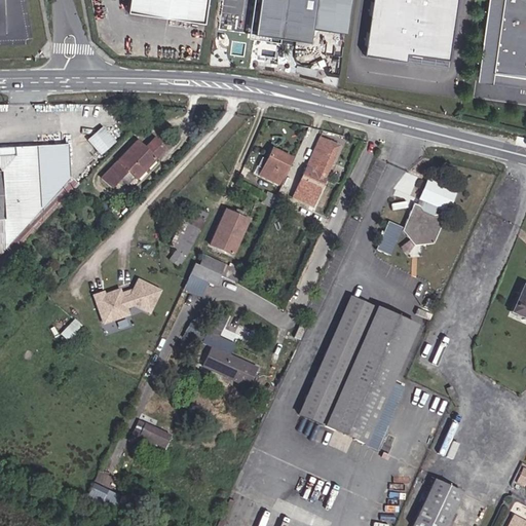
[(201,22),(204,0),(126,0),(125,10),(201,22)]
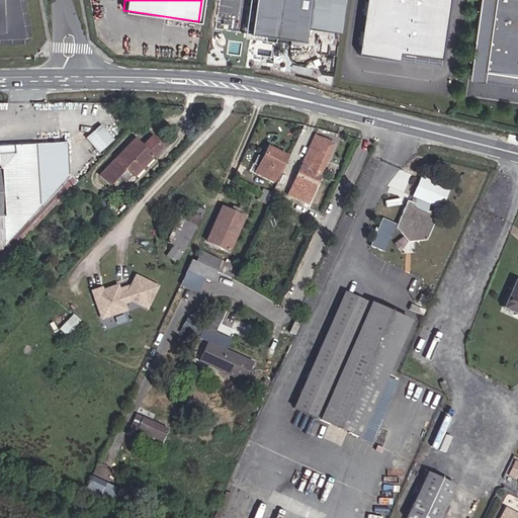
[(310,0),(253,0),(249,32),(304,40),(308,16),(310,0)]
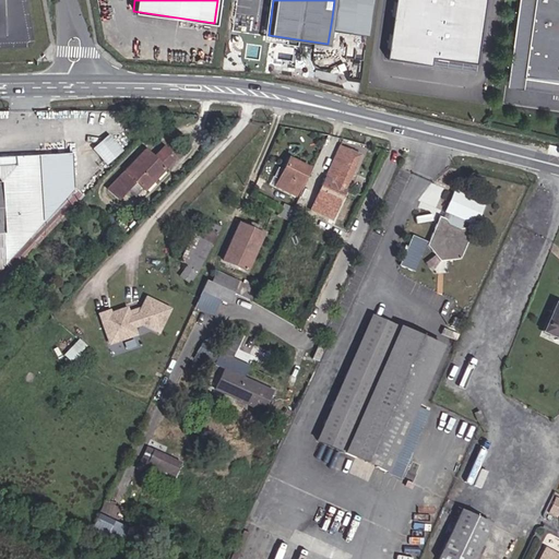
[(343,20),(345,0),(334,0),(332,18),(343,20)]
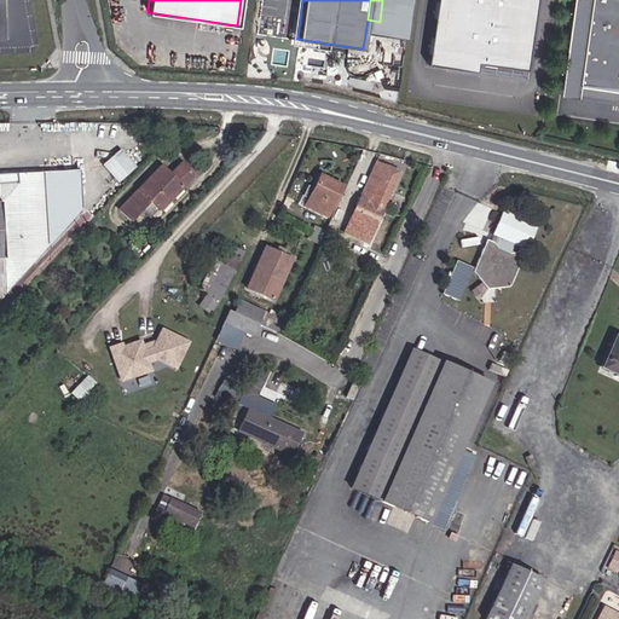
[(478,63),(527,70),(537,0),(435,0),(427,64),(476,71),(478,63)]
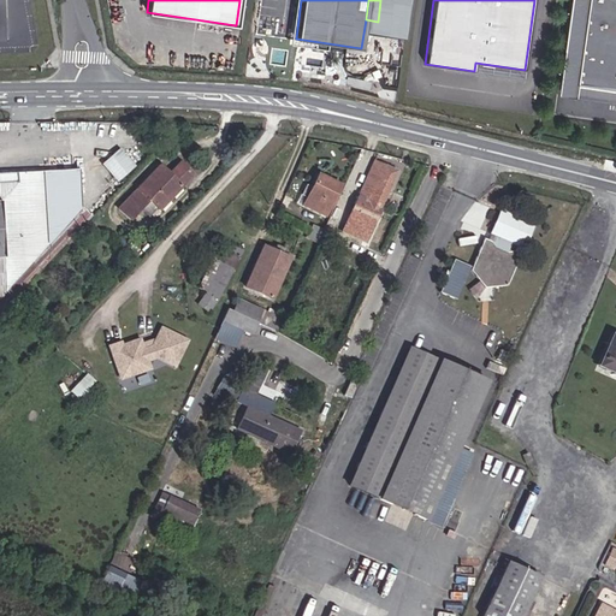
[(615,0),(590,0),(590,4),(573,1),(566,52),(582,54),(579,73),(615,77),(615,0)]
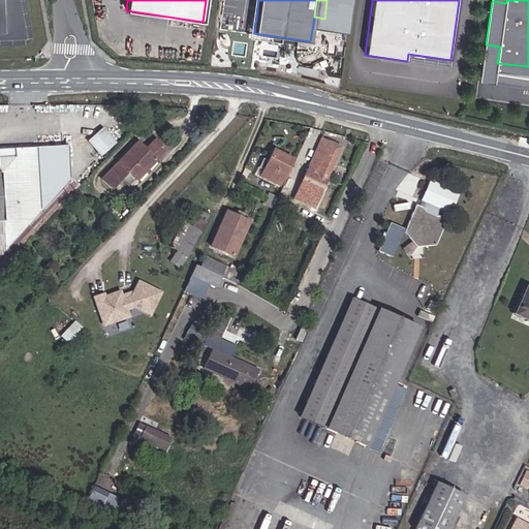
[(500,47),(486,44),(479,80),(528,87),(528,66),(497,63),(500,47)]
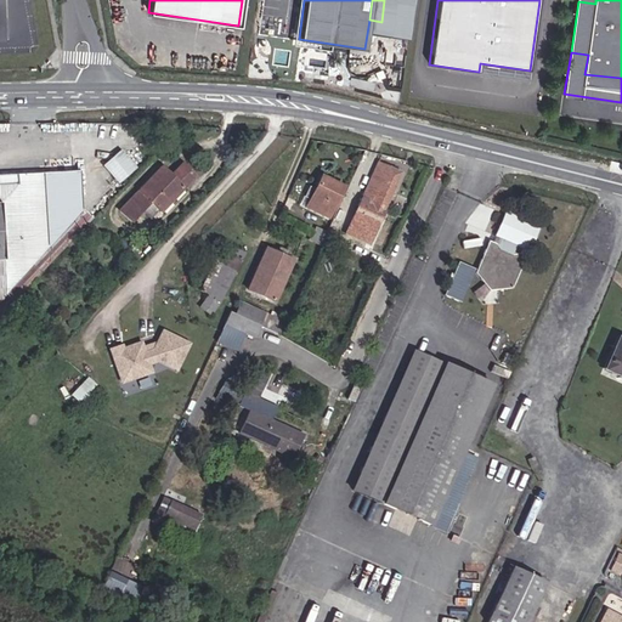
[(118,185),(136,169),(120,151),(103,167),(118,185)]
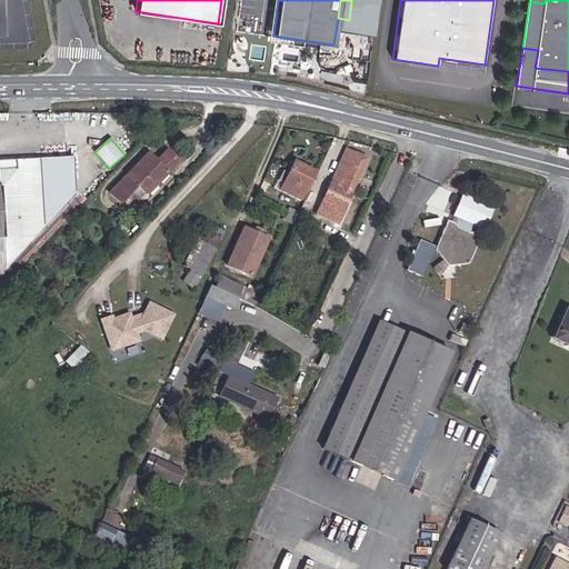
[(138,186),(146,193),(147,195),(179,162),(167,150),(157,161),(148,152),(109,193),(120,205),(130,193),(138,186)]
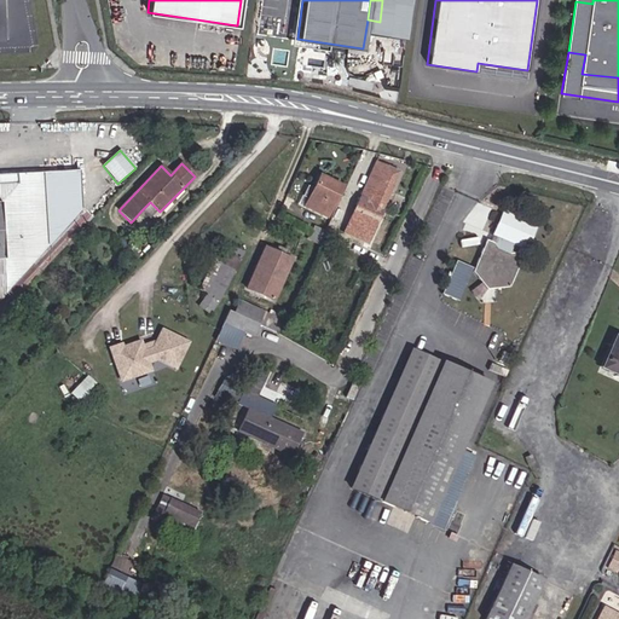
[(398,173),(376,163),(345,230),(368,241),(382,208),(398,173)]
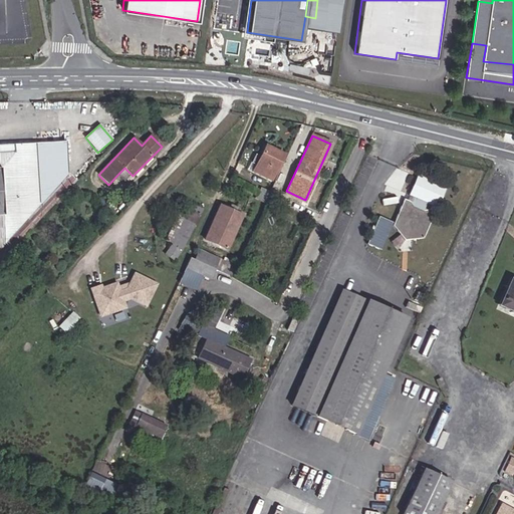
[(67,141),(0,145),(0,260),(77,181),(69,173),(67,141)]
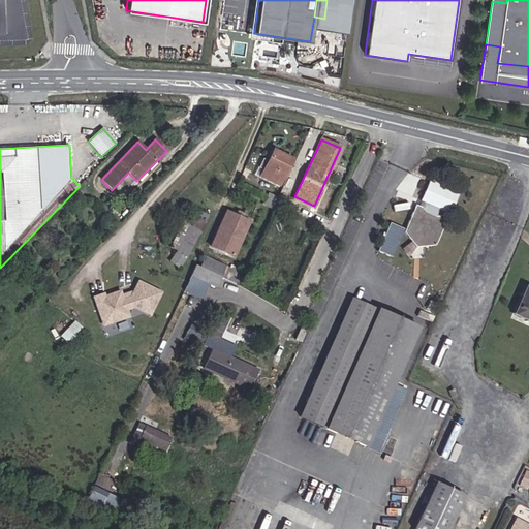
[(273,150),(268,161),(263,170),(259,178),(279,187),(292,159),(273,150)]
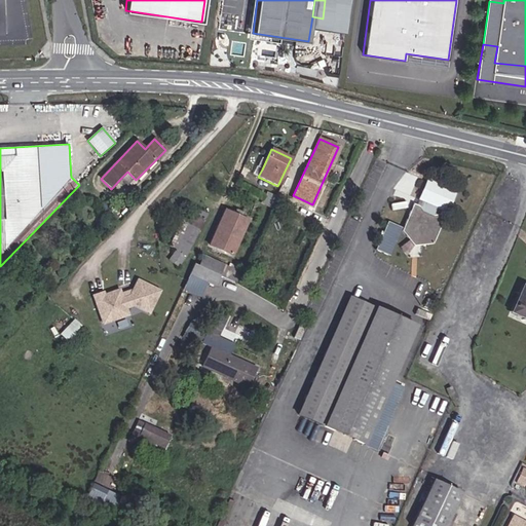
[(262,170),(266,160),(262,158),(258,167),(262,170)]
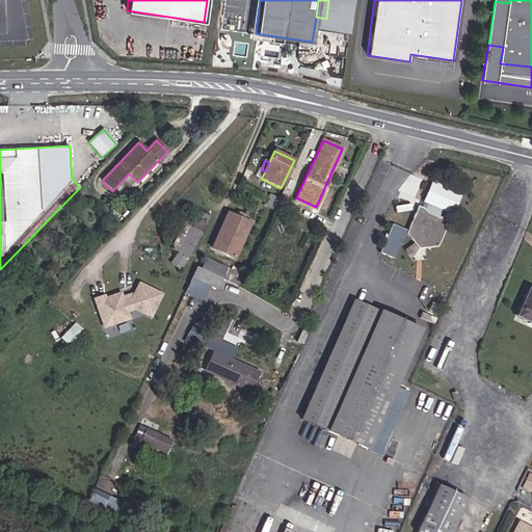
[(129,188),(136,181),(129,174),(122,181),(129,188)]
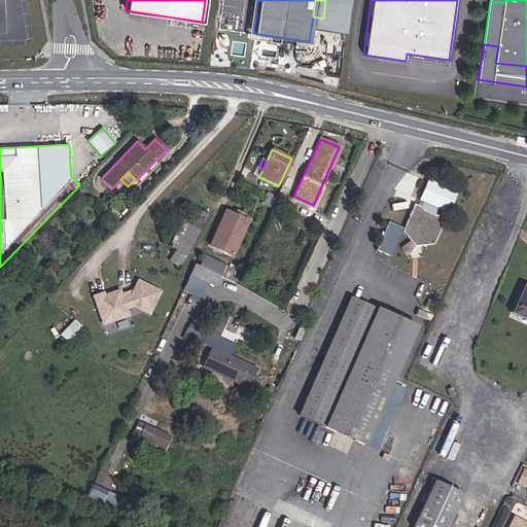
[(428,179),(419,200),(437,209),(438,207),(449,212),(458,194),(428,179)]
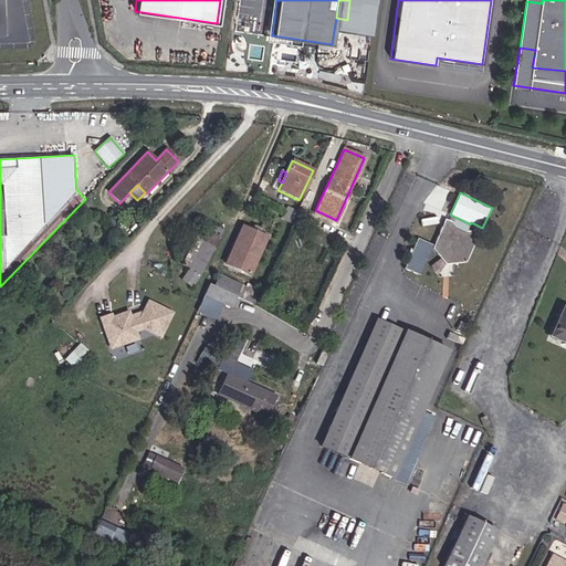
[(470,231),(469,231),(464,232),(454,228),(451,222),(444,219),(432,249),(446,264),(465,263),(478,234),(470,231)]
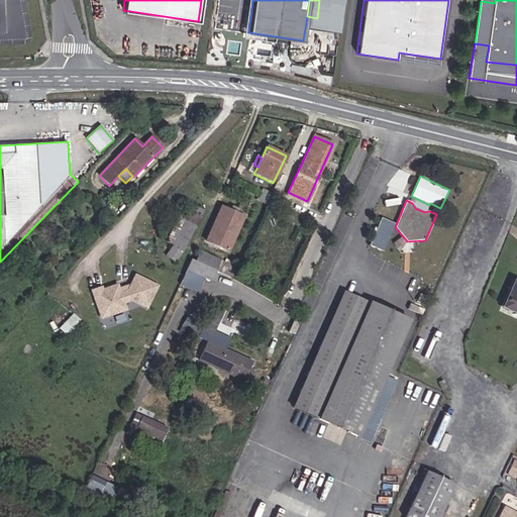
[(182,252),(203,210),(189,204),(168,245),(182,252)]
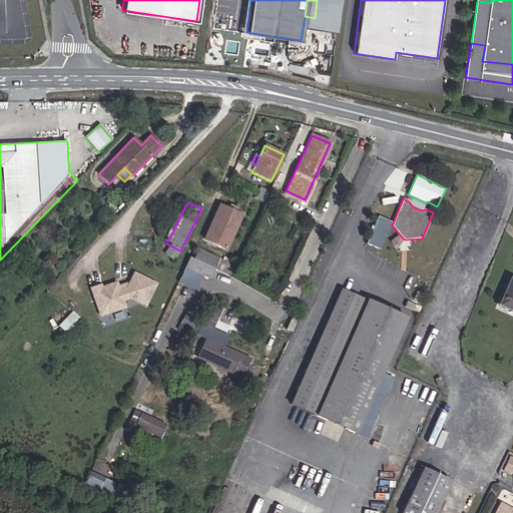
[(241,215),(219,204),(203,240),(226,250),(241,215)]
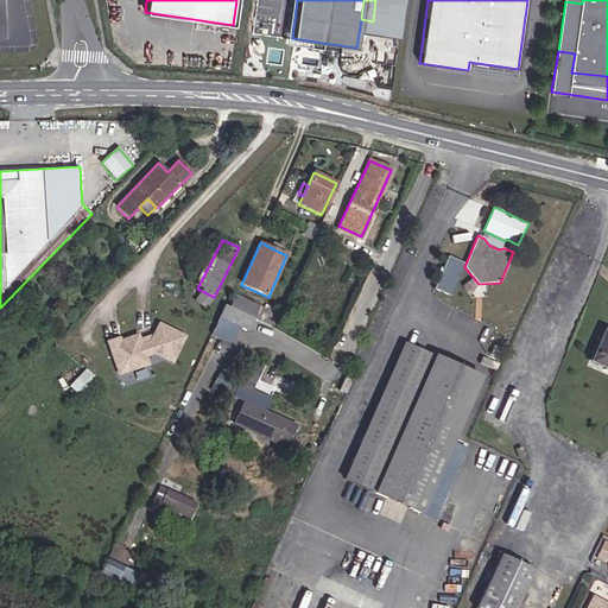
[(454,295),(463,260),(447,255),(437,290),(454,295)]
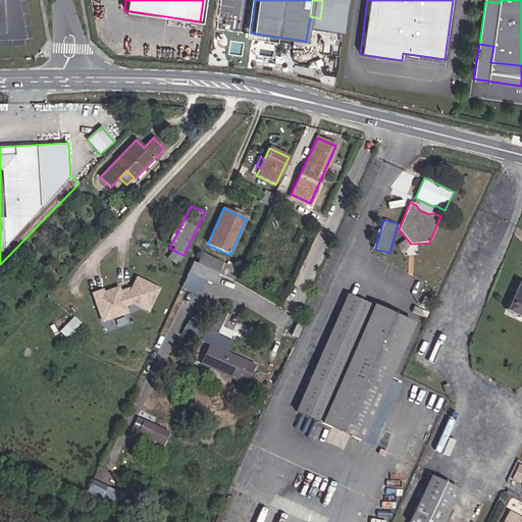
[(223,263),(202,254),(198,264),(218,274),(223,263)]
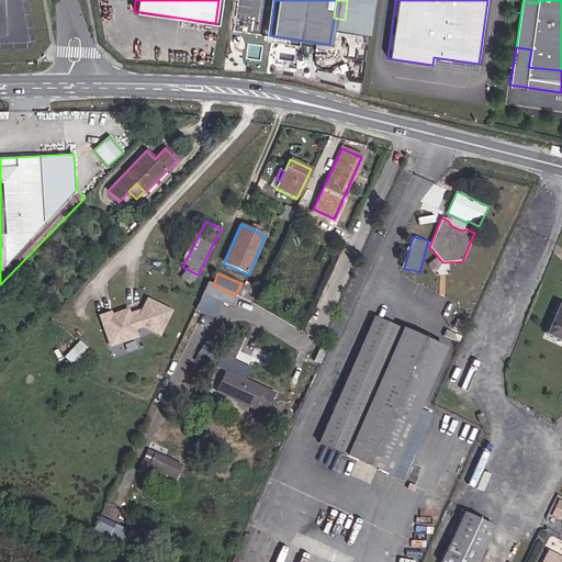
[(213,284),(209,282),(203,293),(231,305),(235,295),(213,284)]
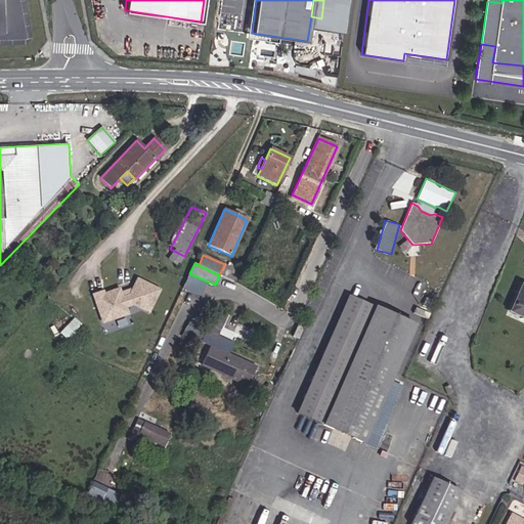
[(149,313),(159,291),(137,281),(129,299),(122,302),(119,292),(103,298),(102,295),(93,298),(103,325),(128,316),(125,308),(132,305),(149,313)]
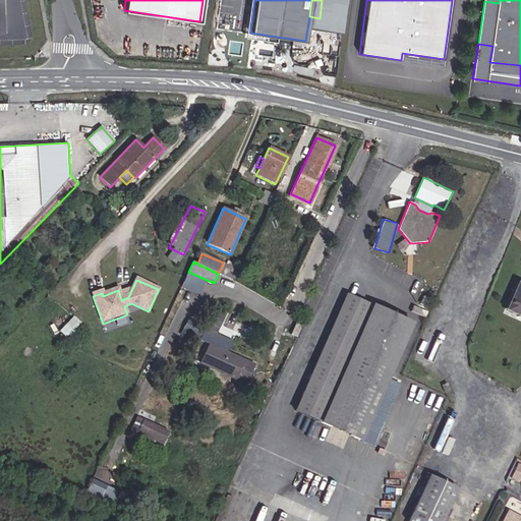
[(520,285),(519,284),(508,309),(518,314),(518,315),(520,316),(520,285)]
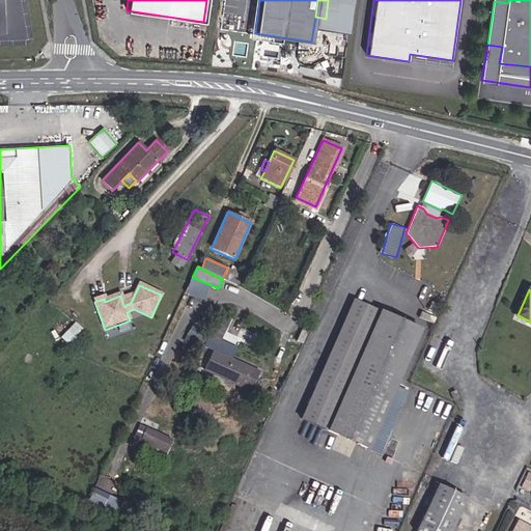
[(380,310),(354,299),(300,421),(326,431),(380,310)]
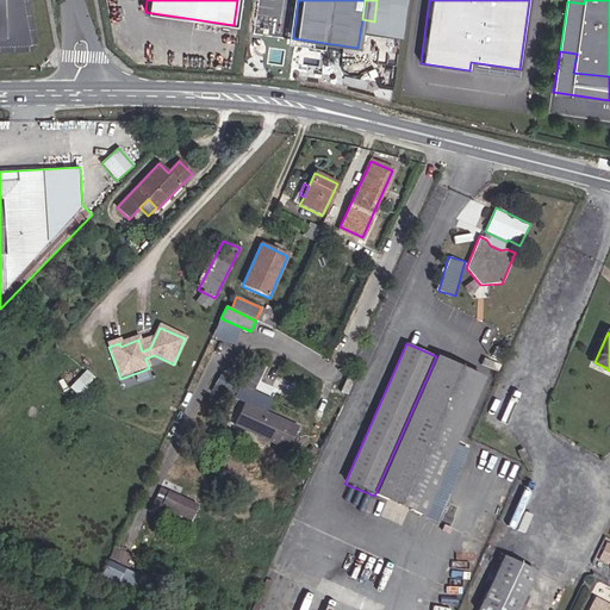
[(502,359),(505,349),(497,346),(492,355),(502,359)]
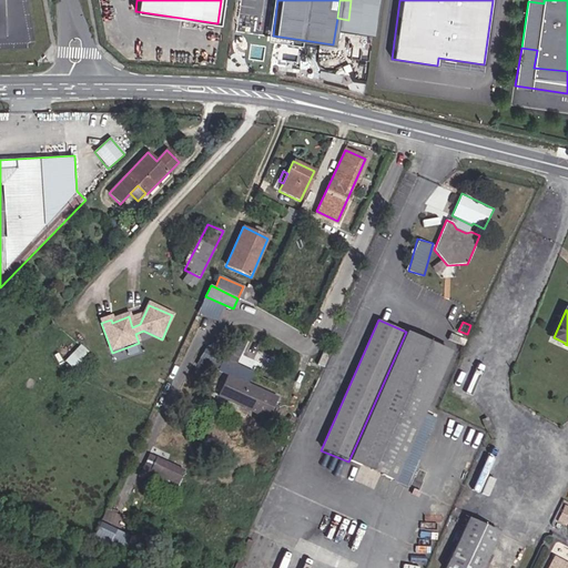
[(433,419),(422,415),(449,352),(406,332),(348,462),(393,480),(404,486),(433,419)]
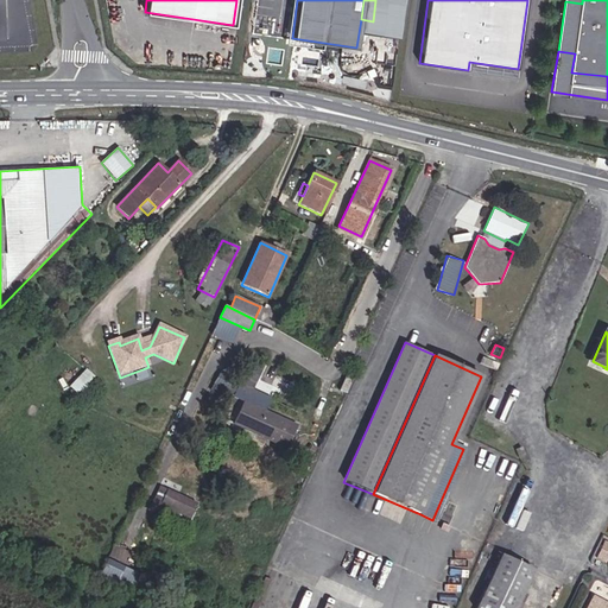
[(78,392),(95,377),(88,368),(70,384),(78,392)]
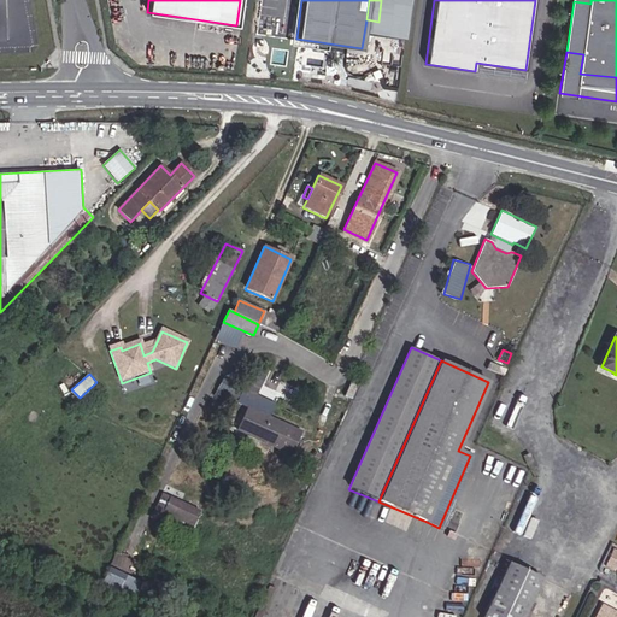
[(301,433),(247,407),(238,430),(291,456),(301,433)]
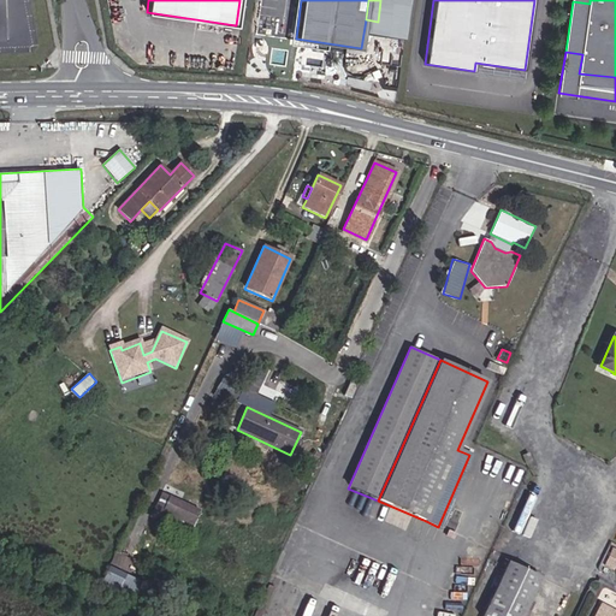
[(163,510),(170,496),(163,492),(152,515),(189,533),(193,525),(163,510)]
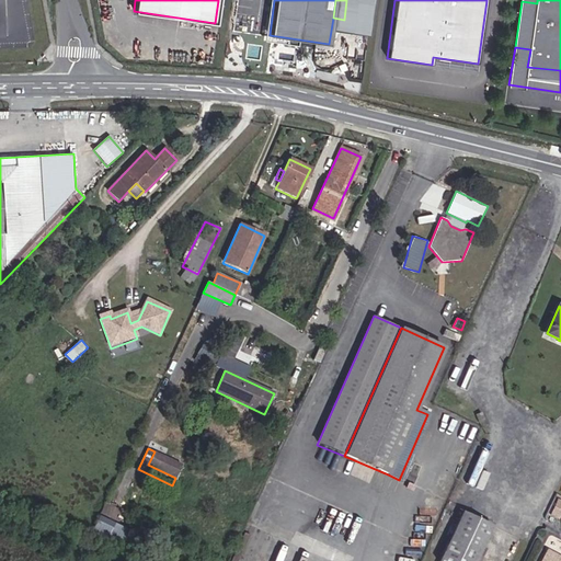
[(155,451),(148,465),(175,478),(182,465),(155,451)]
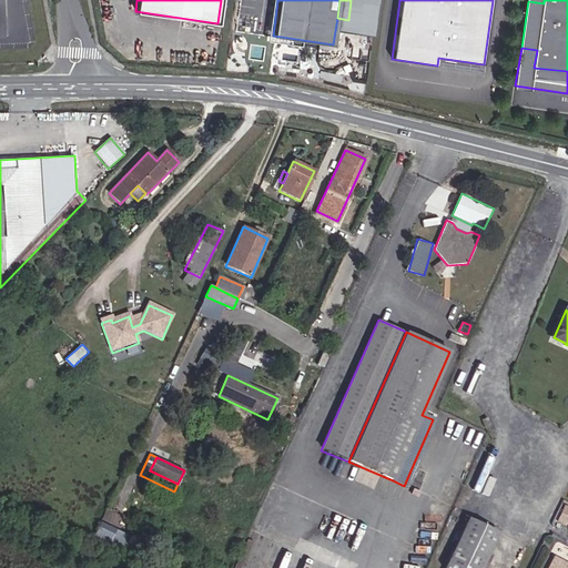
[(468,518),(444,567),(482,567),(498,533),(468,518)]
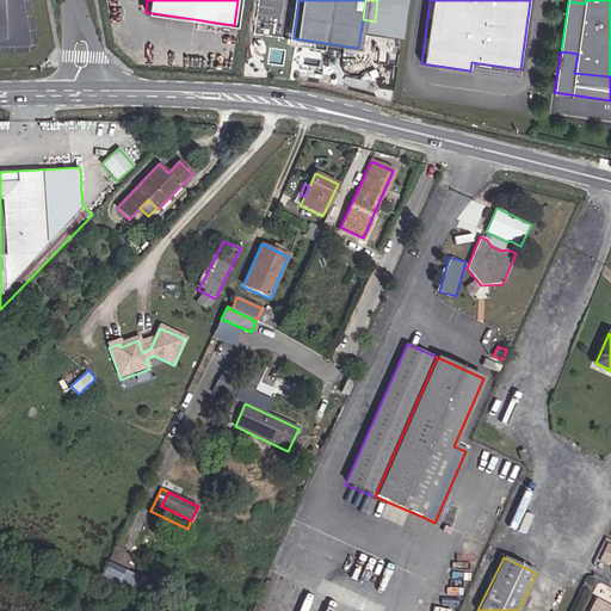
[(103,575),(131,587),(137,573),(109,561),(103,575)]
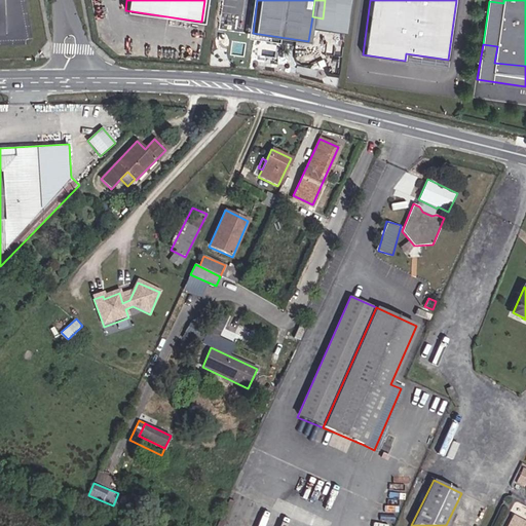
[(525,525),(525,511),(518,508),(509,524),(512,525),(525,525)]
